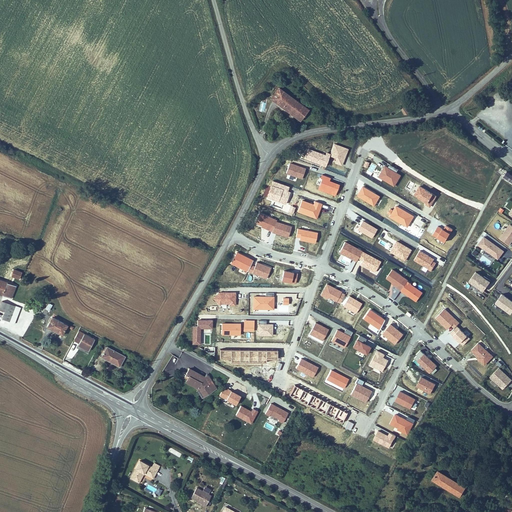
[(271,98),(297,116),(304,105),(279,87),(271,98)]
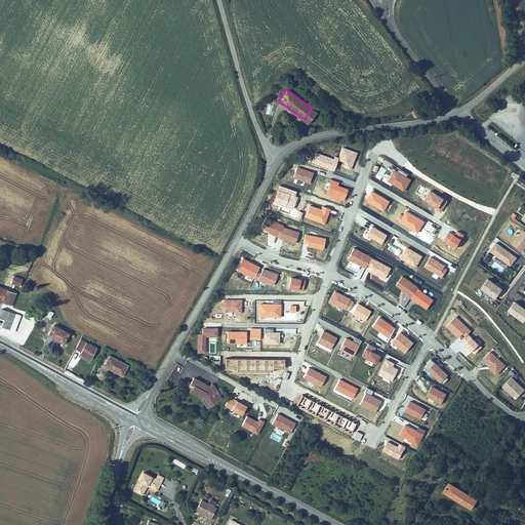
[(266,114),(271,115),(275,103),(269,102),(266,114)]
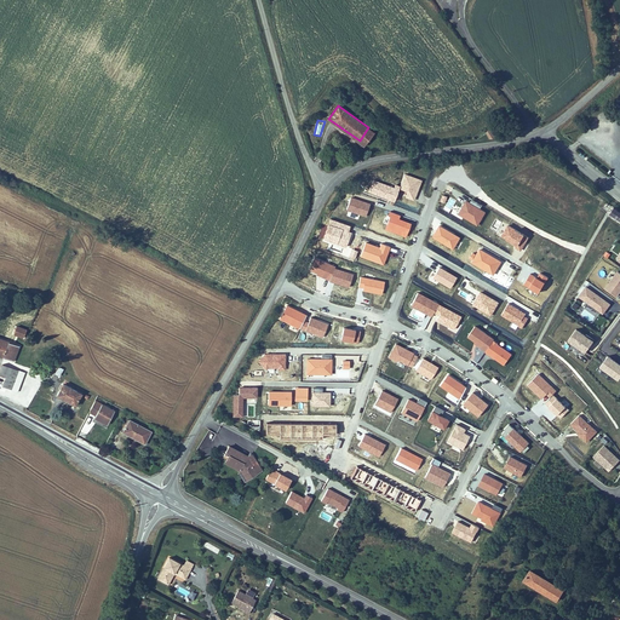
[(494,136),(488,126),(483,128),(486,132),(488,137),(491,137),(493,137),(494,136)]
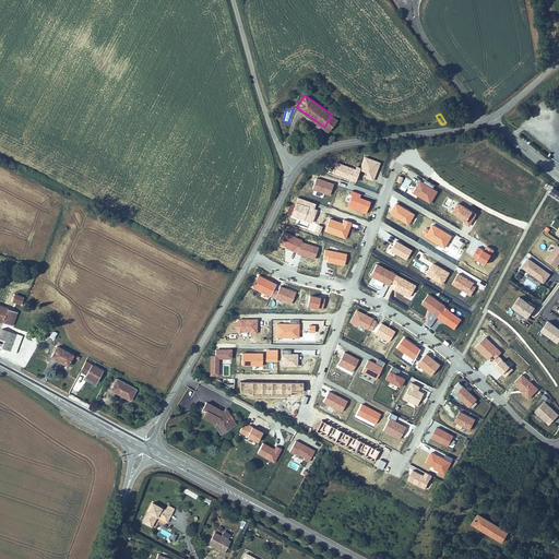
[(332,115),(324,127),(329,130),(337,118),(332,115)]
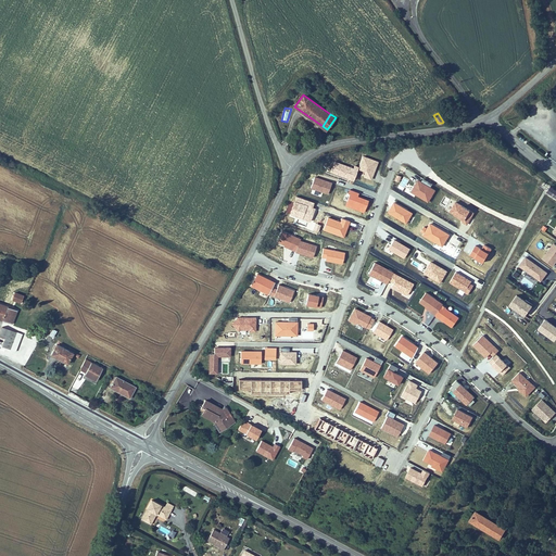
[(436,118),(433,115),(422,121),(425,125),(436,118)]
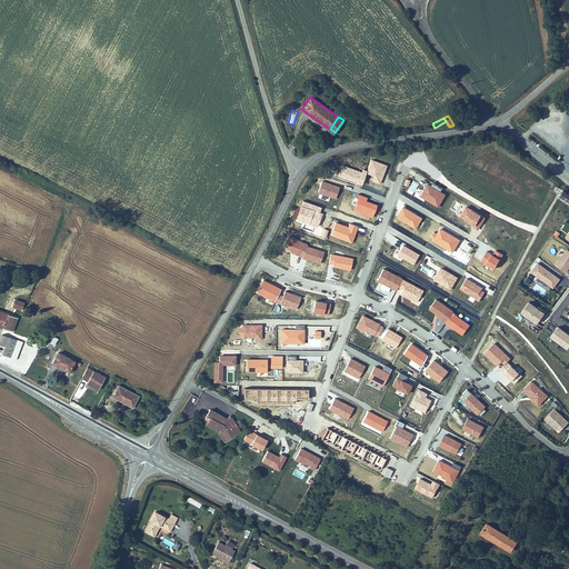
[(567,272),(568,268),(568,249),(567,248),(556,263),(567,272)]
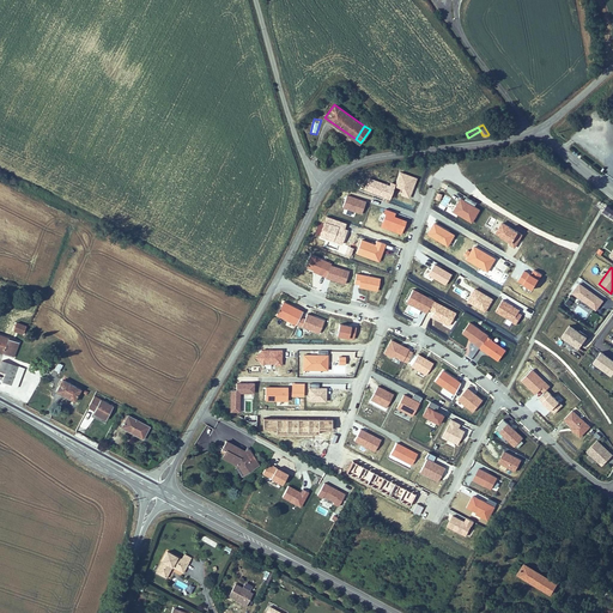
[(602,299),(580,283),(572,292),(594,308),(598,302),(600,304),(602,299)]
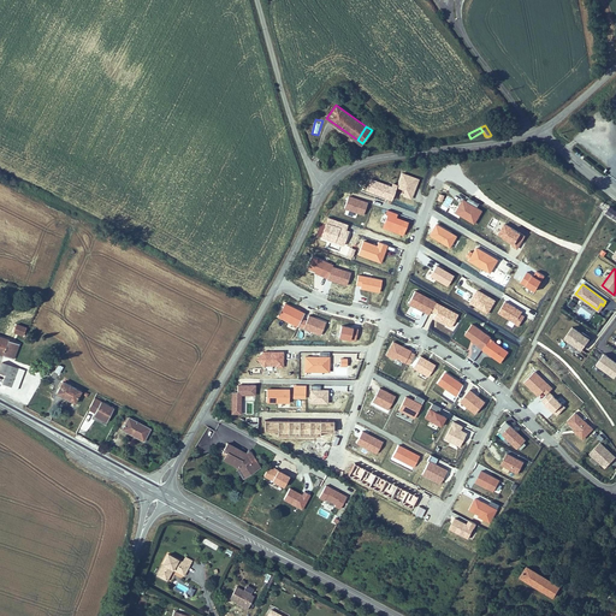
[(600,314),(606,318),(615,302),(609,298),(600,314)]
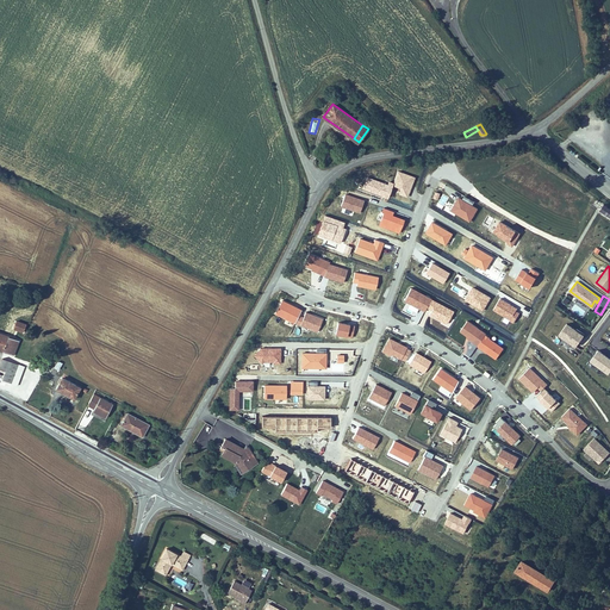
[(23,331),(26,323),(16,319),(13,328),(23,331)]
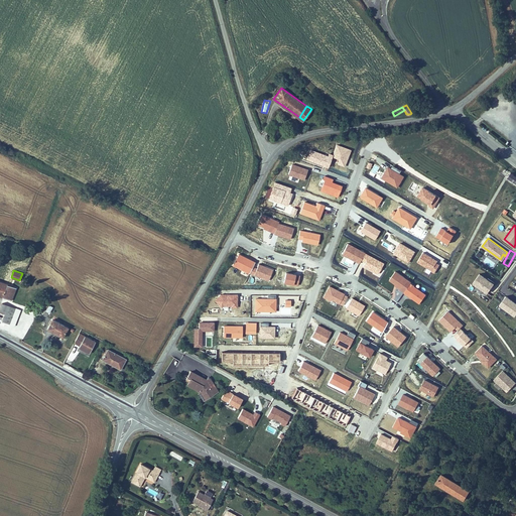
[(487,292),(494,283),(480,273),(473,282),(487,292)]
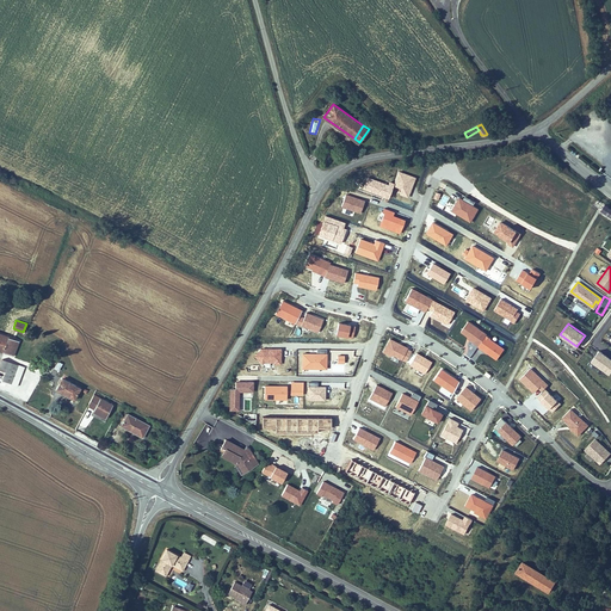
[(0,351),(12,356),(18,340),(0,333),(0,351)]
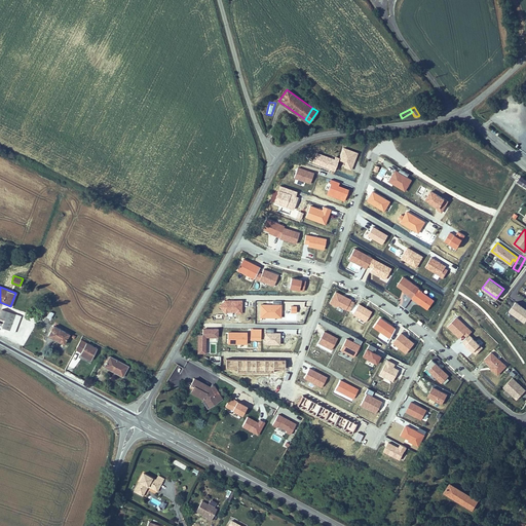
[(418,289),(411,298),(427,309),(435,299),(418,289)]
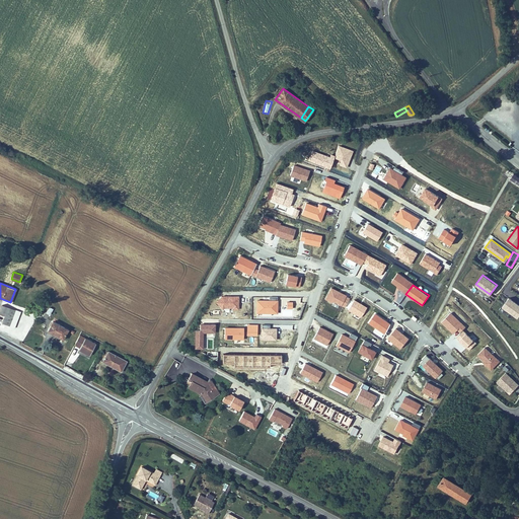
[(518,317),(518,315),(518,304),(509,297),(502,306),(518,317)]
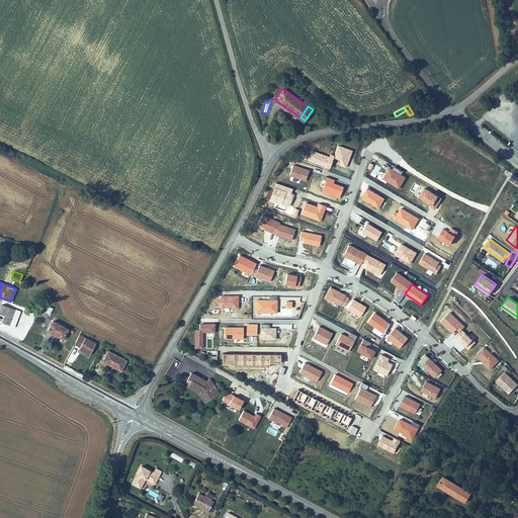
[(20,311),(3,305),(0,312),(0,313),(4,315),(2,322),(14,326),(20,311)]
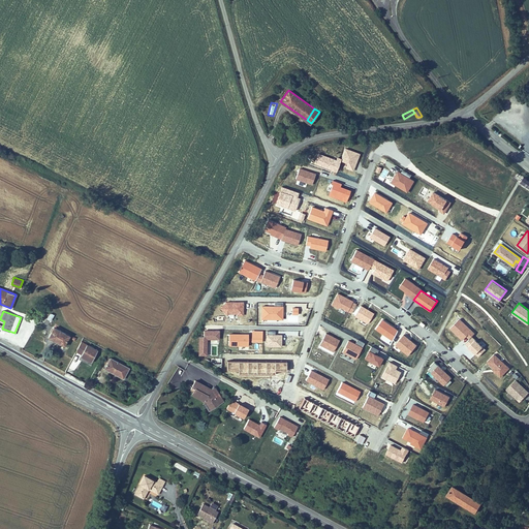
[(54,327),(49,336),(64,344),(69,335),(54,327)]
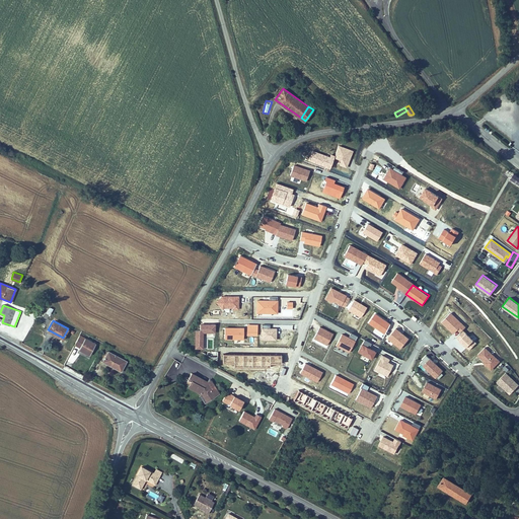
[(215,324),(200,324),(200,330),(196,330),(196,349),(207,349),(207,338),(215,338),(215,324)]
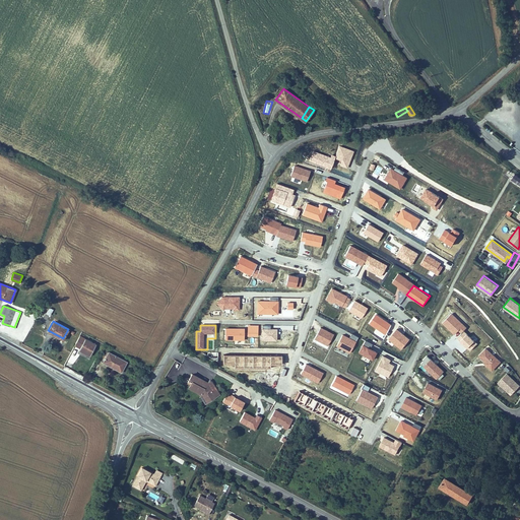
[(245,329),(225,328),(224,339),(235,339),(235,344),(244,344),(245,329)]
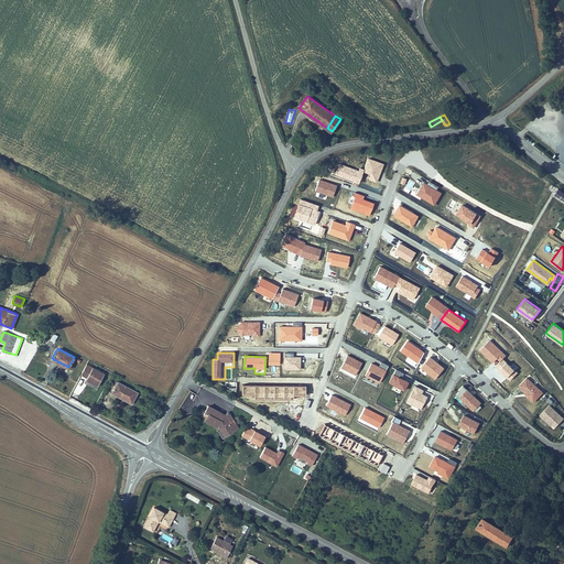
[(104,372),(86,364),(80,373),(87,378),(98,383),(104,372)]
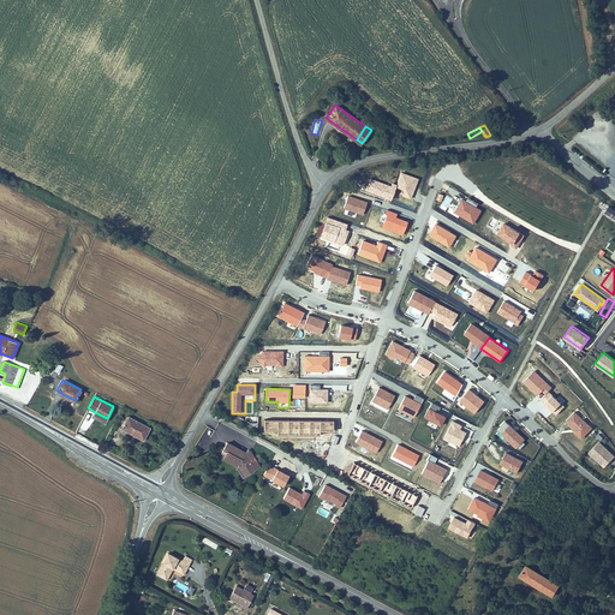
[(329,445),(336,447),(348,416),(341,412),(329,445)]
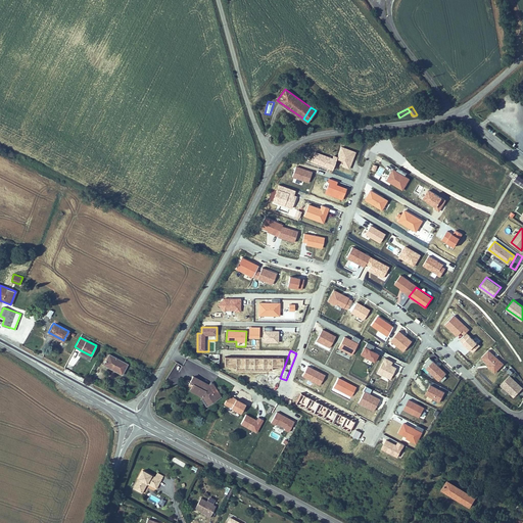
[(129,365),(109,353),(104,363),(119,371),(117,372),(123,375),(129,365)]
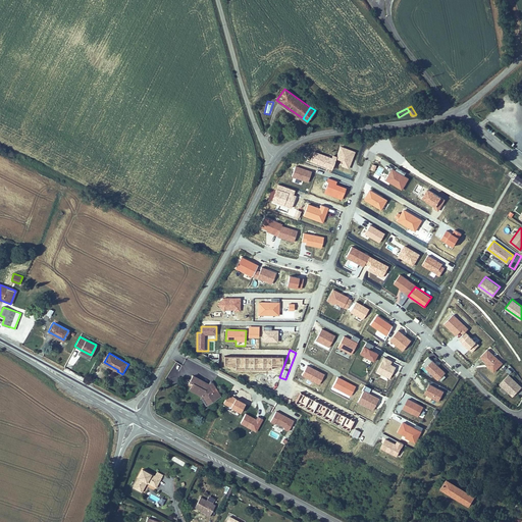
[(438,374),(437,376),(439,378),(445,373),(434,363),(428,370),(433,375),(436,372),(438,374)]
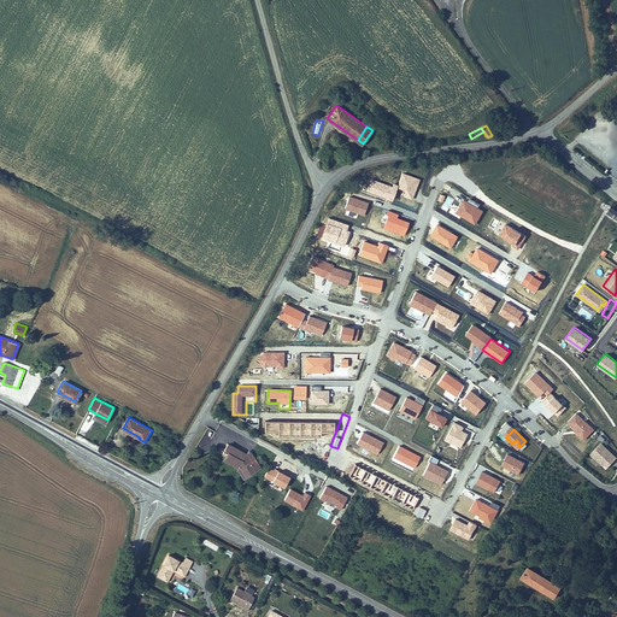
[(242,450),(230,442),(224,452),(228,454),(225,458),(240,465),(245,466),(251,475),(264,465),(252,450),(250,450),(248,452),(247,456),(245,454),(245,452),(242,451),(242,450)]
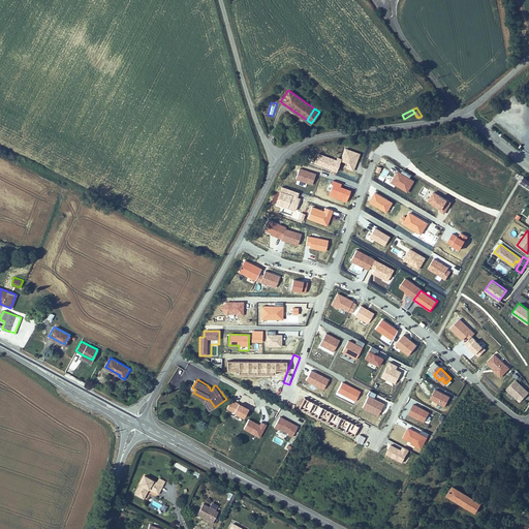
[(528,394),(515,380),(504,391),(519,404),(528,394)]
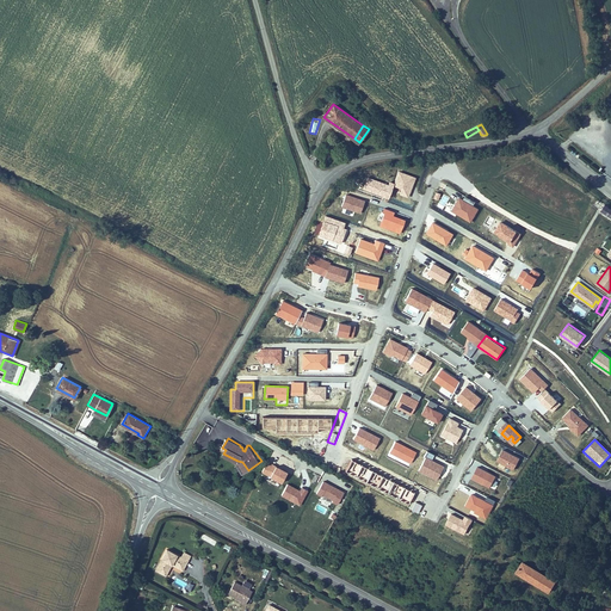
[(245,473),(248,470),(242,462),(238,461),(245,473)]
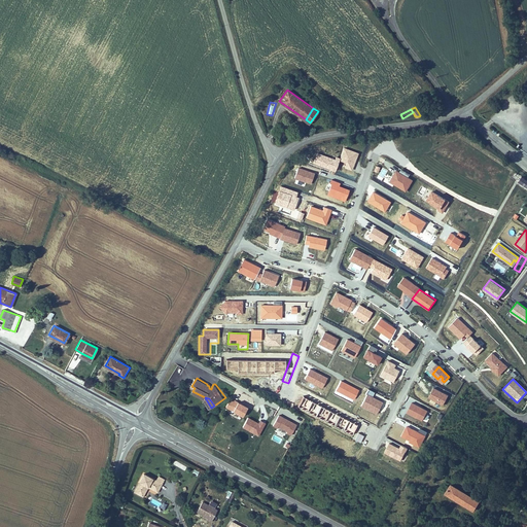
[(277,429),(277,428),(286,432),(285,434),(290,436),(296,425),(278,416),(272,427),(277,429)]
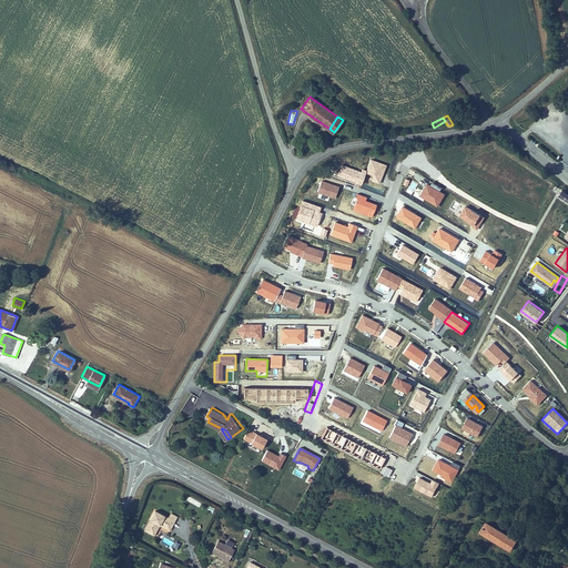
[(189,497),(186,501),(200,507),(202,503),(189,497)]
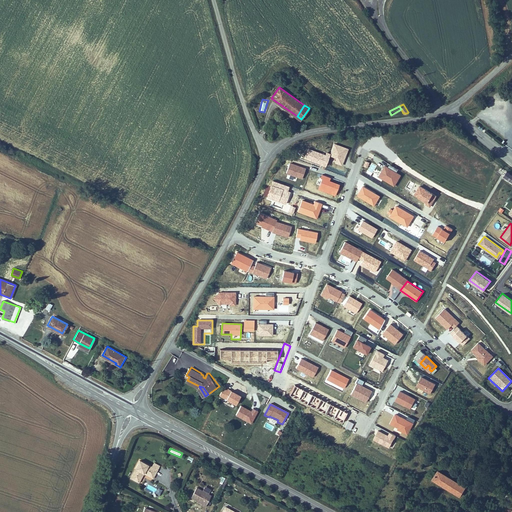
[(138,462),(129,479),(137,483),(141,474),(143,472),(145,474),(146,471),(154,476),(156,472),(138,462)]
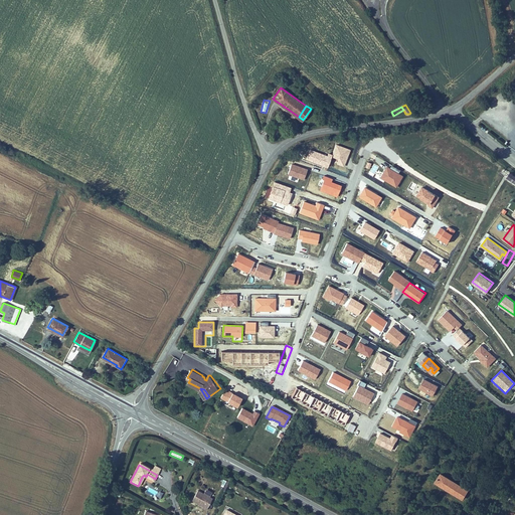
[(430,479),(435,482),(440,473),(436,471),(432,476),(430,479)]
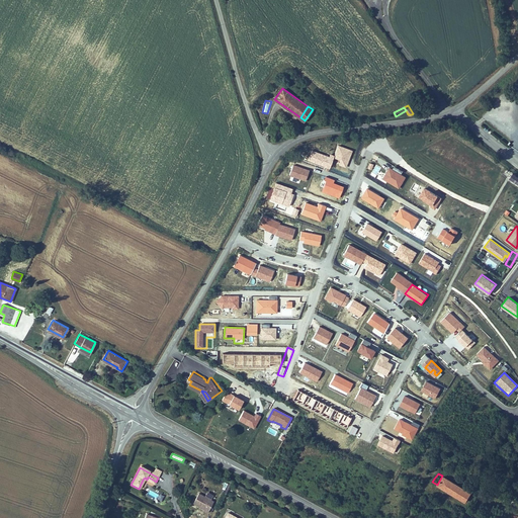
[(442,476),(437,485),(449,493),(454,484),(442,476)]
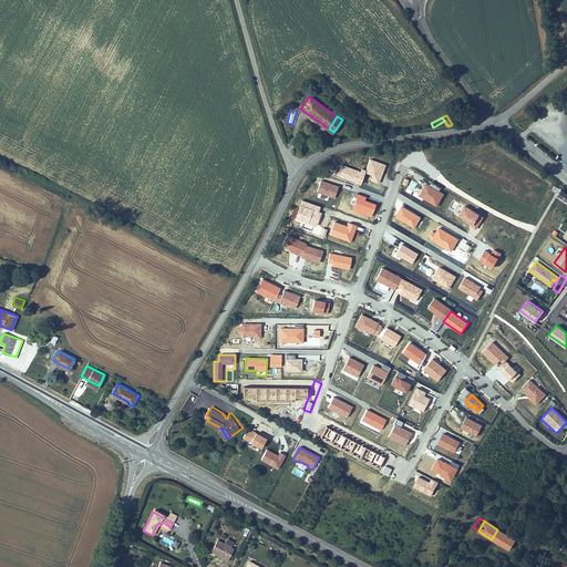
[(497,529),(492,539),(508,549),(515,540),(497,529)]
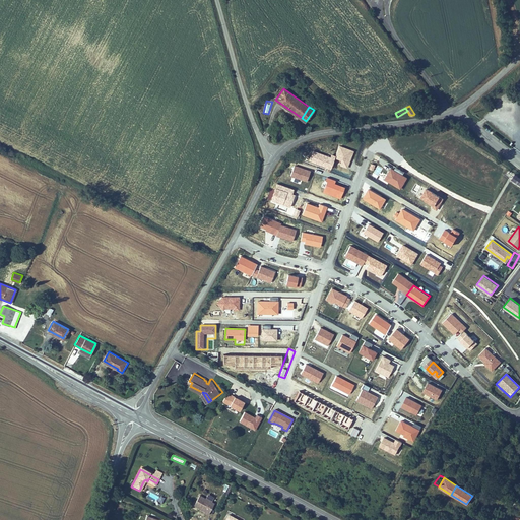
[(198,498),(193,506),(199,510),(203,512),(202,514),(206,516),(212,506),(198,498)]
